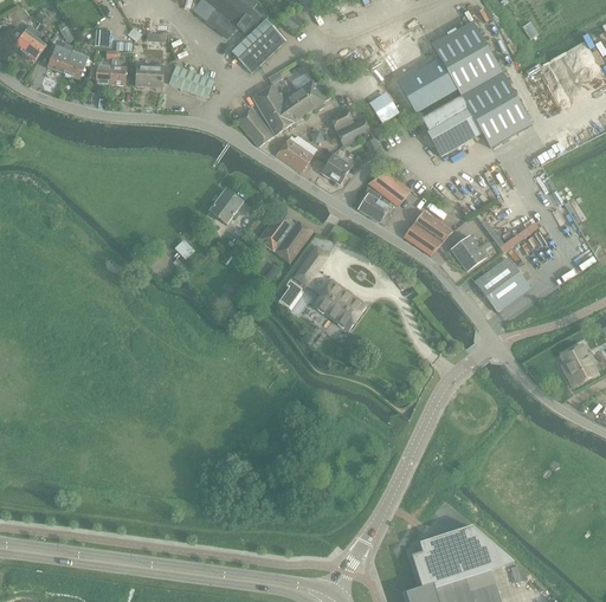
[(250,34),(266,19),(257,12),(262,6),(255,0),(207,0),(219,10),(210,23),(227,37),(238,25),(250,34)]
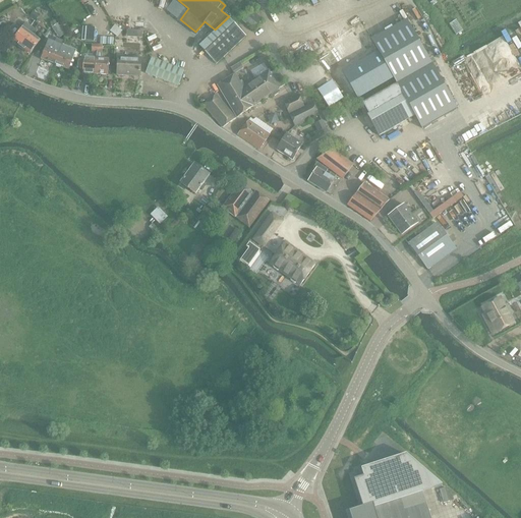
[(242,18),(254,29),(264,17),(251,7),(242,18)]
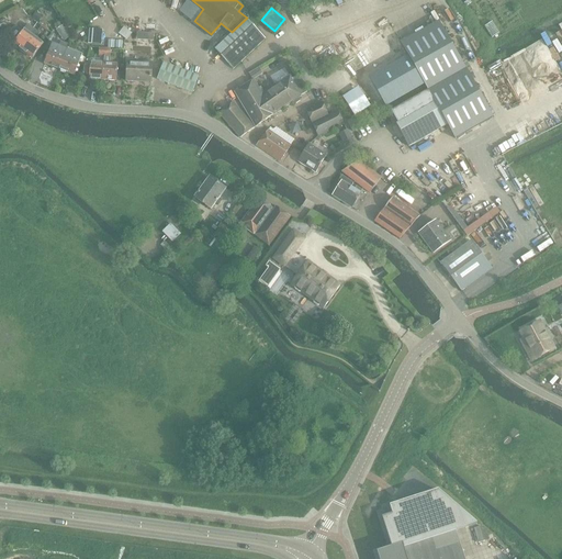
[(36,10),(32,15),(38,21),(43,14),(36,10)]
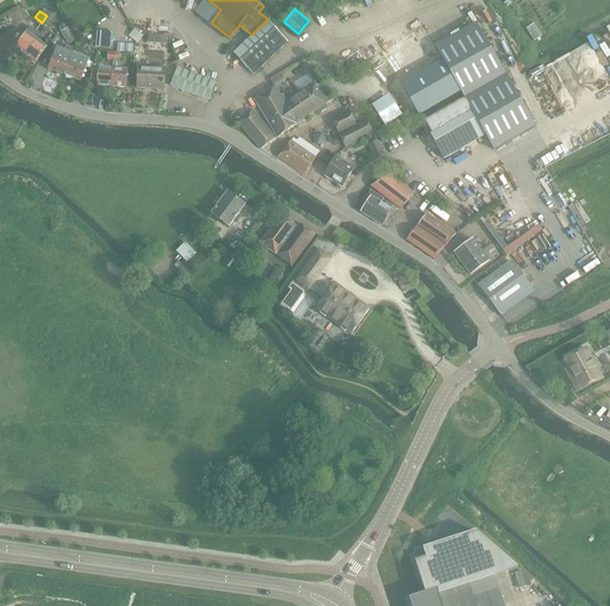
[(268,18),(268,19),(251,35),(234,51),(253,73),(288,39),(268,18)]
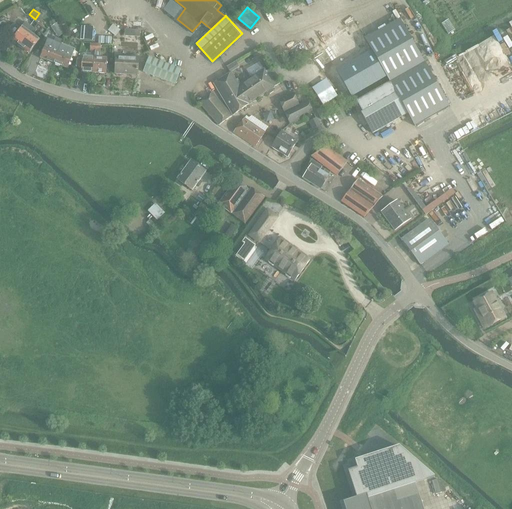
[(389,80),(424,60),(400,17),(365,37),(389,80)]
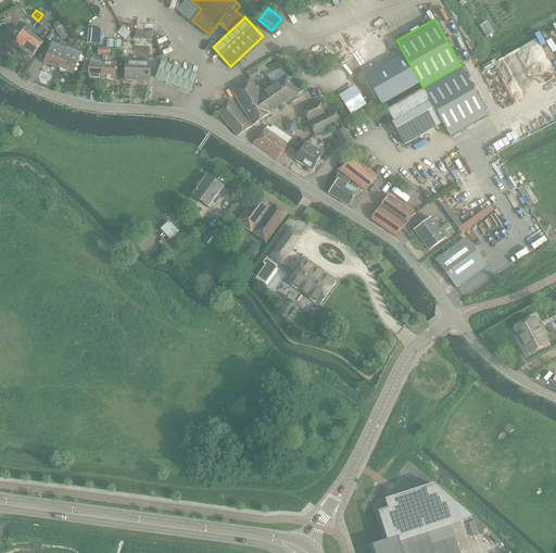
[(64,21),(55,27),(63,38),(72,32),(64,21)]
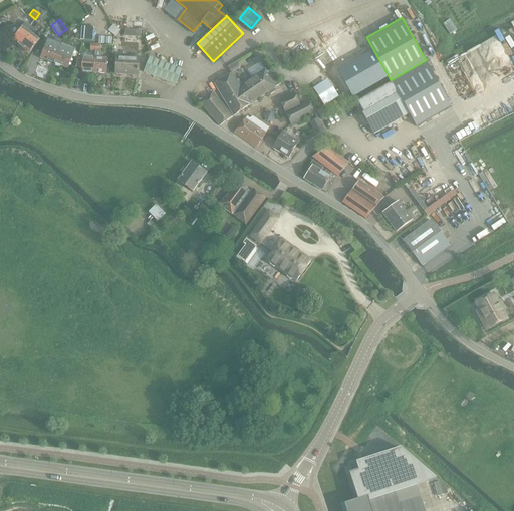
[(13,38),(21,44),(34,27),(25,21),(21,26),(15,21),(8,31),(14,36),(13,38)]
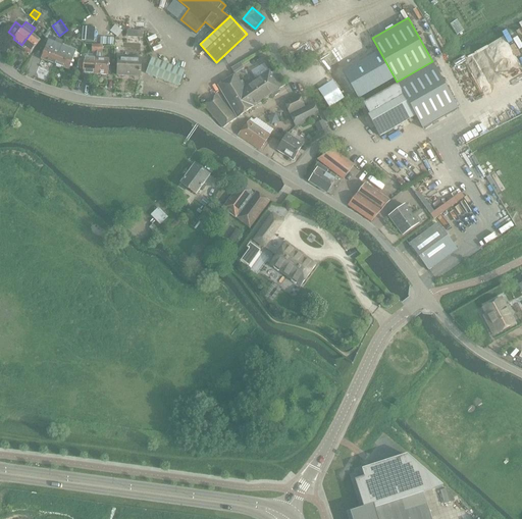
[(115,23),(111,30),(117,34),(121,29),(115,23)]
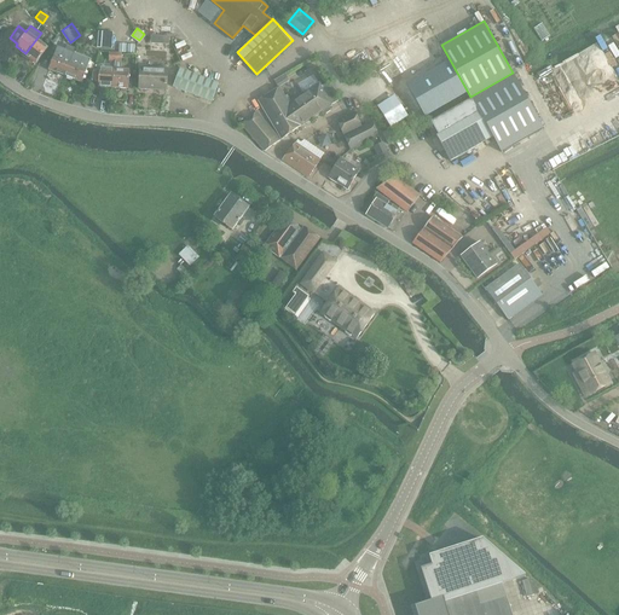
[(99,29),(98,45),(113,46),(114,30),(99,29)]
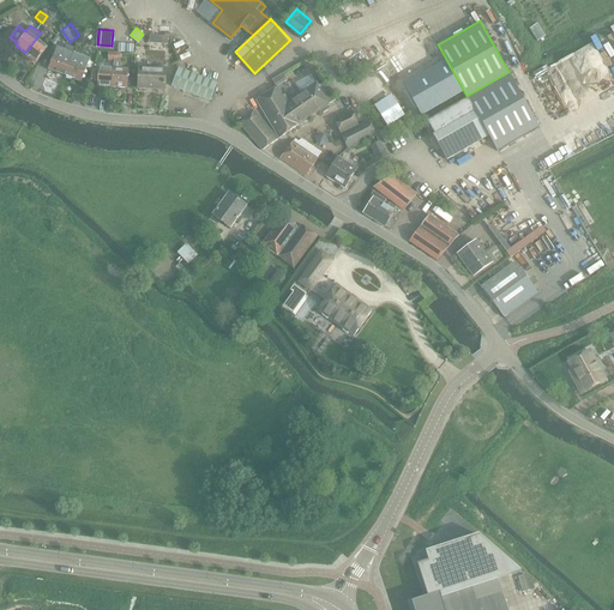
[(41,32),(25,53),(36,61),(47,46),(40,40),(43,35),(41,32)]
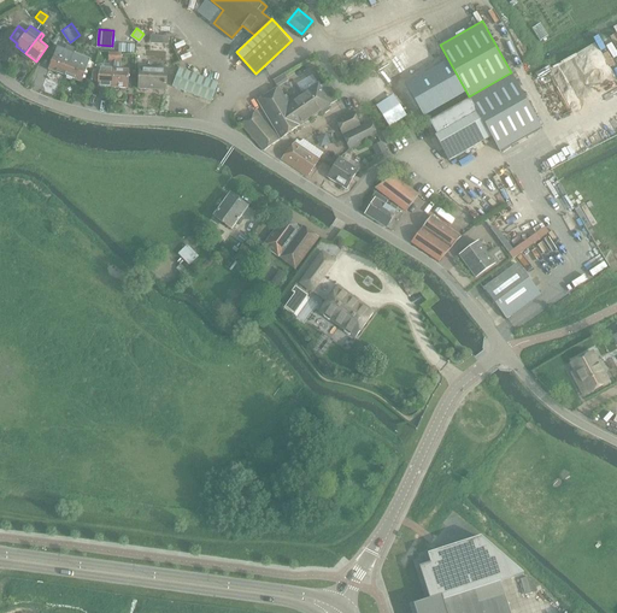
[(393,93),(376,104),(389,124),(446,88),(416,41),(398,52),(395,47),(386,53),(389,58),(376,66),(393,93)]
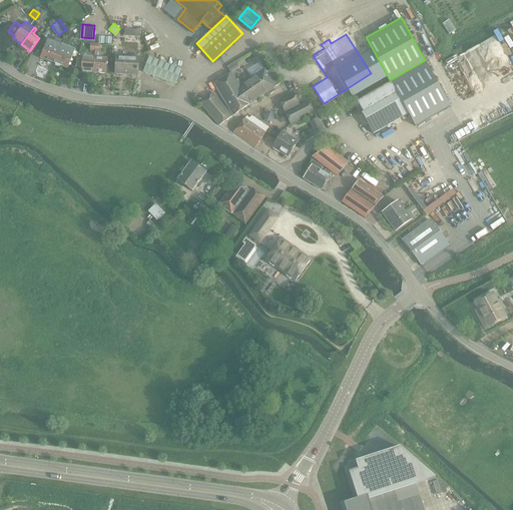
[(41,56),(54,61),(61,45),(54,42),(54,40),(48,37),(41,56)]
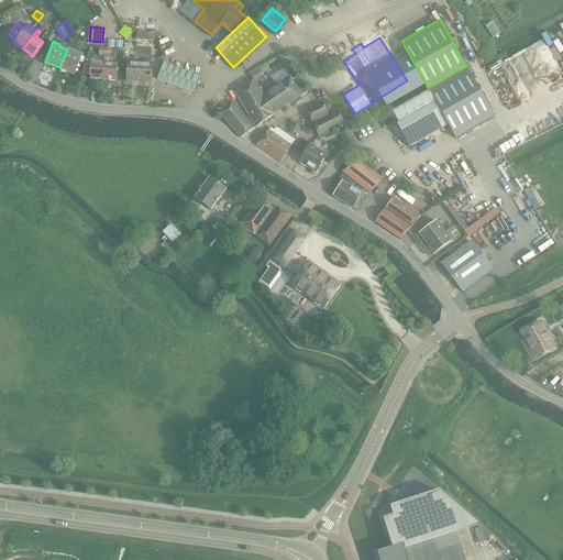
[(106,45),(105,53),(105,61),(103,78),(117,78),(118,62),(111,62),(111,45),(106,45)]
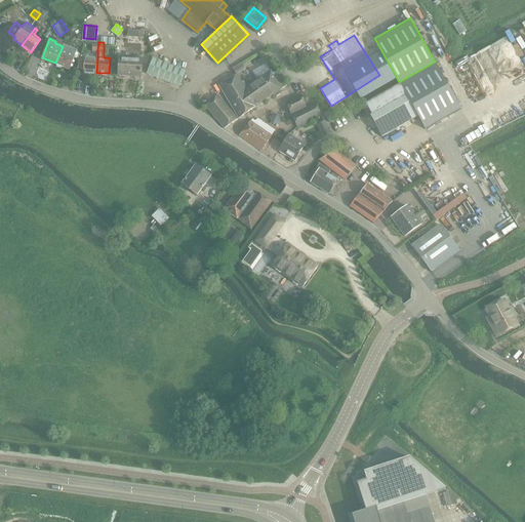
[(63,46),(55,63),(70,68),(77,49),(64,44),(63,46)]
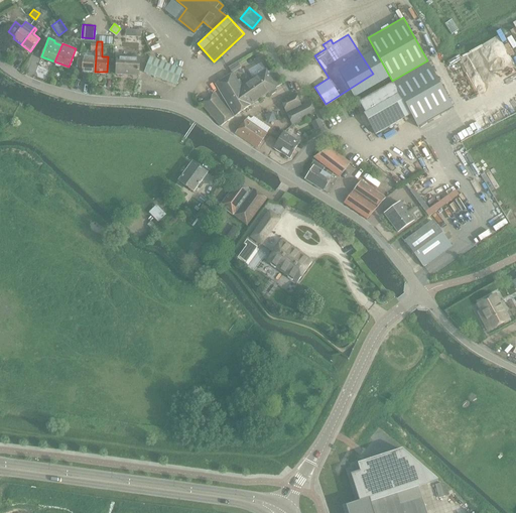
[(116,73),(125,73),(125,72),(138,73),(139,54),(117,53),(116,73)]
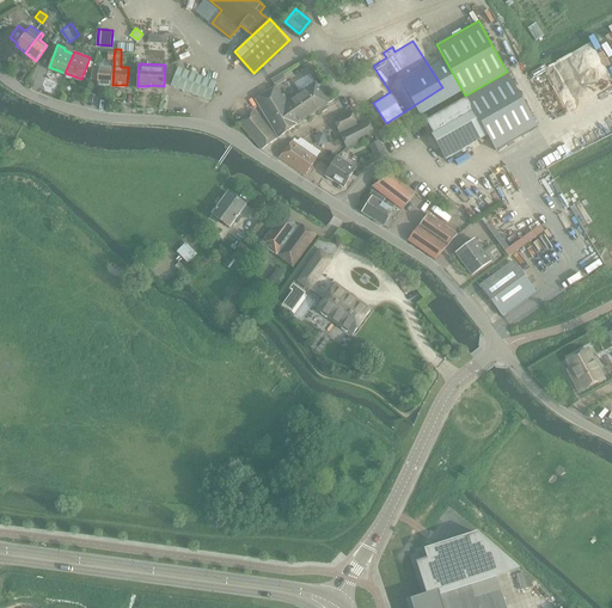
[(98,84),(112,85),(114,66),(98,66),(98,67),(93,67),(91,72),(91,78),(98,78),(98,84)]
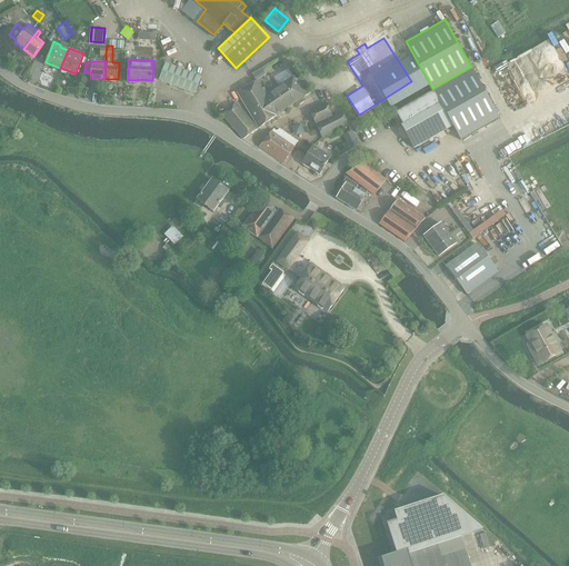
[(159,78),(195,92),(202,76),(166,61),(159,78)]
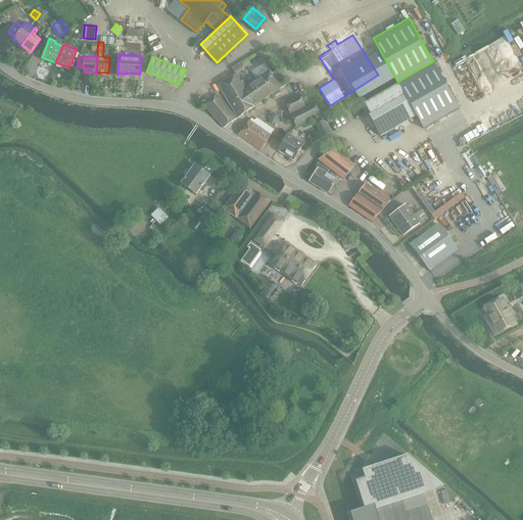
[(277,68),(271,72),(265,61),(251,69),(254,75),(252,76),(254,79),(246,84),(244,82),(249,80),(249,75),(241,61),(231,67),(235,73),(219,83),(238,115),(273,92),(276,94),(279,92),(279,88),(286,83),(277,68)]
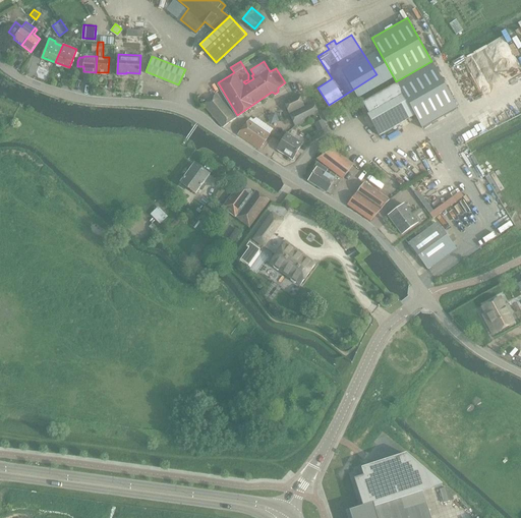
[(431,61),(396,81),(399,87),(363,106),(379,133),(414,113),(421,126),(457,106),(431,61)]
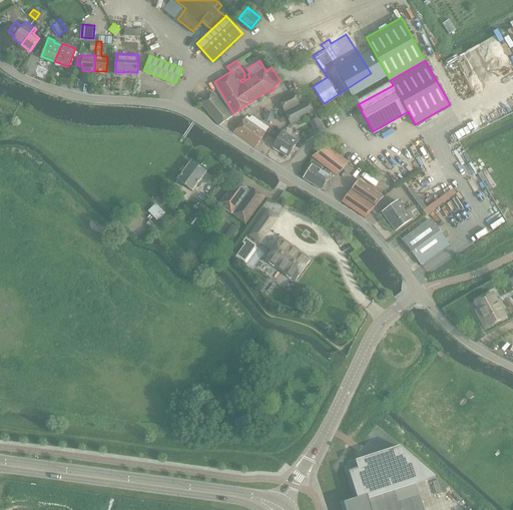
[(200,101),(219,123),(232,114),(213,91),(200,101)]
